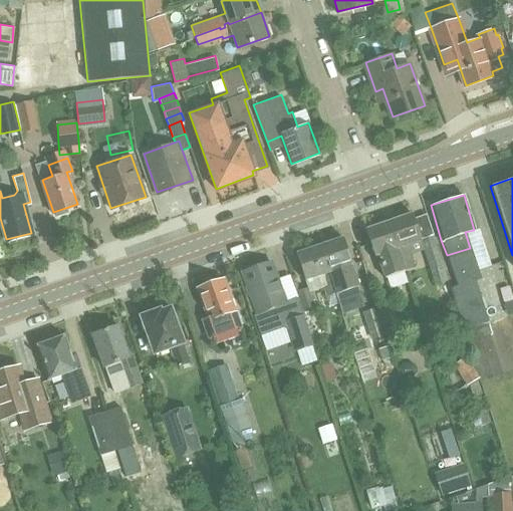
[(396,247),(420,239),(411,212),(388,219),(396,247)]
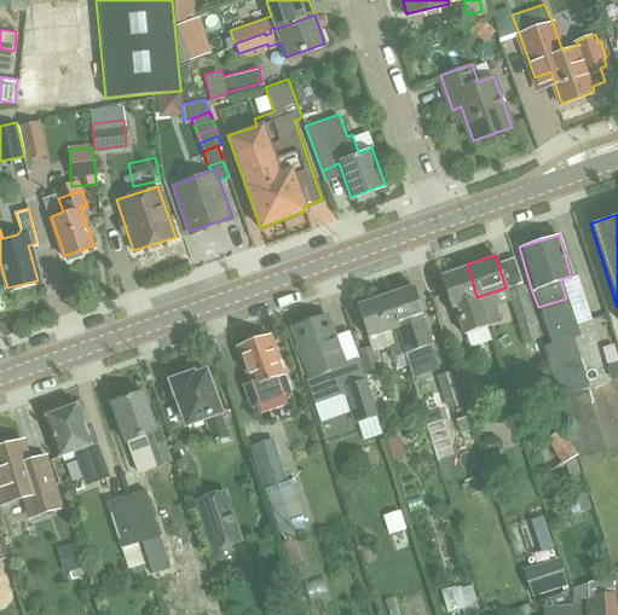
[(477,297),(467,264),(438,273),(449,307),(477,297)]
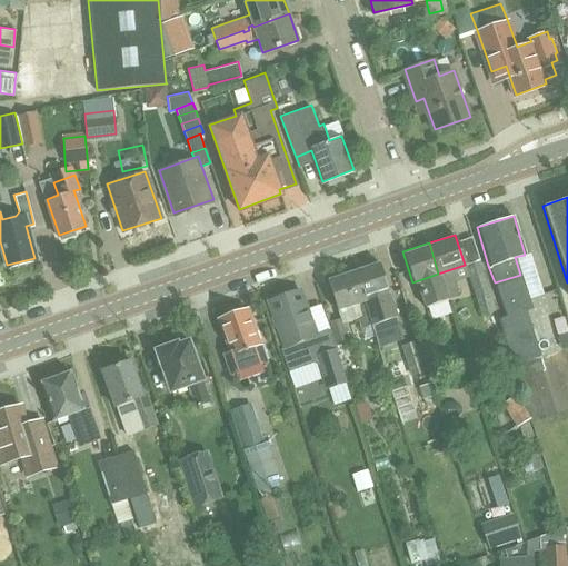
[(396,316),(388,291),(378,260),(352,269),(362,300),(365,308),(369,324),(370,324),(396,316)]
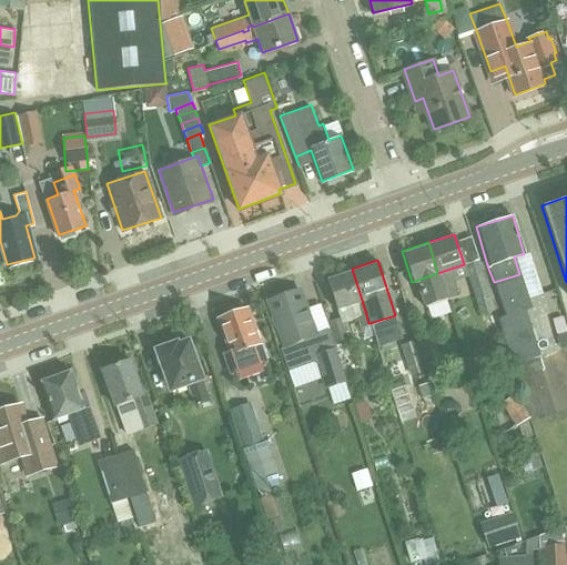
[(476,260),(464,264),(479,313),(492,309),(476,260)]
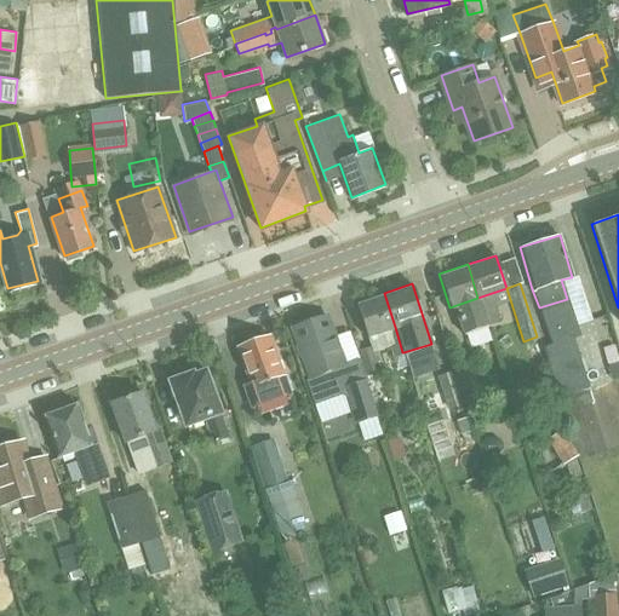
[(402,352),(384,293),(355,303),(367,335),(389,328),(393,338),(388,339),(393,356),(402,352)]
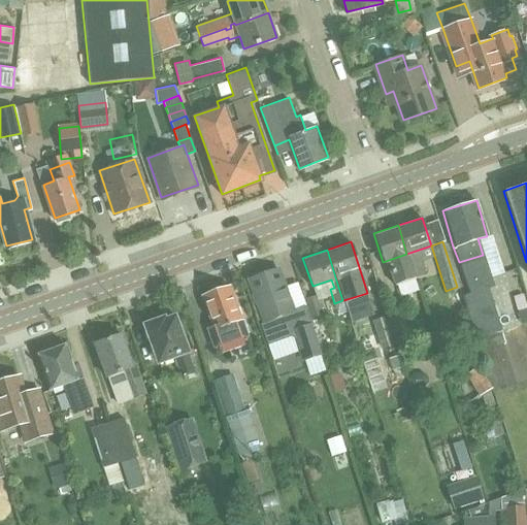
[(409,261),(414,275),(424,271),(419,258),(409,261)]
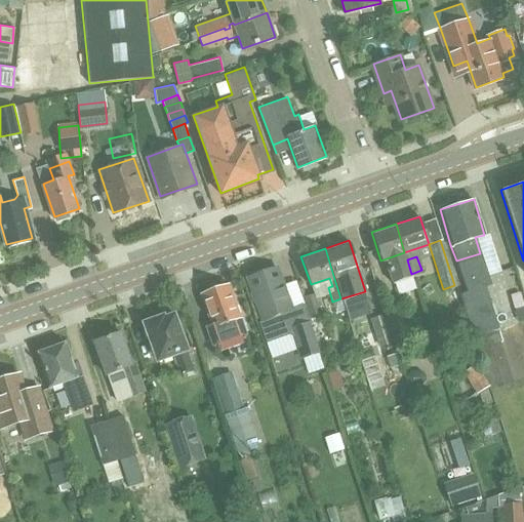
[(458,292),(487,385),(489,388),(513,380),(500,340),(502,339),(485,284),(491,282),(484,262),(459,270),(466,289),(458,292)]
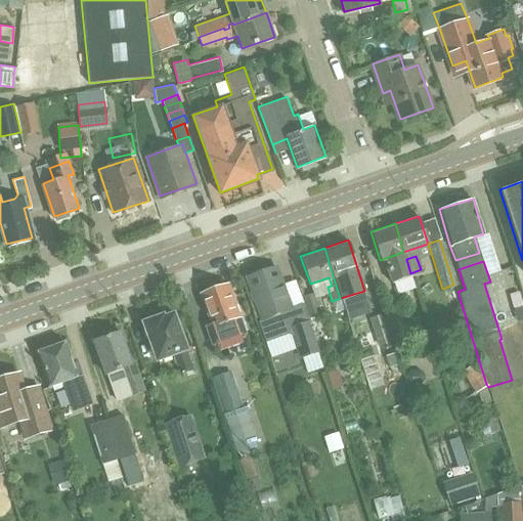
[(308,315),(304,303),(291,308),(275,264),(246,275),(264,327),(260,328),(263,339),(268,337),(268,338),(286,332),(295,336),(303,358),(321,351),(308,315)]
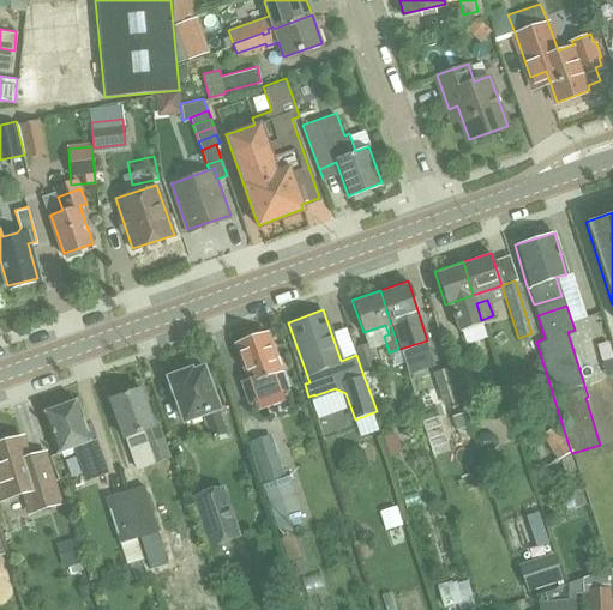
[(235,343),(248,379),(242,381),(250,400),(286,387),(265,332),(235,343)]
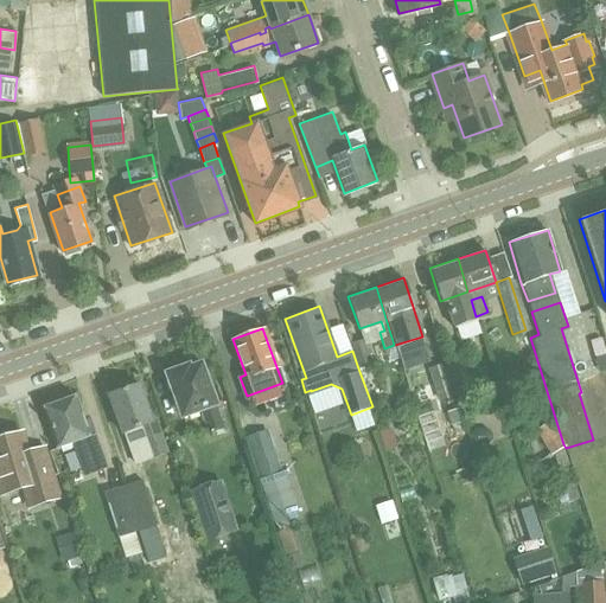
[(352,351),(357,365),(371,360),(364,338),(349,342),(352,351)]
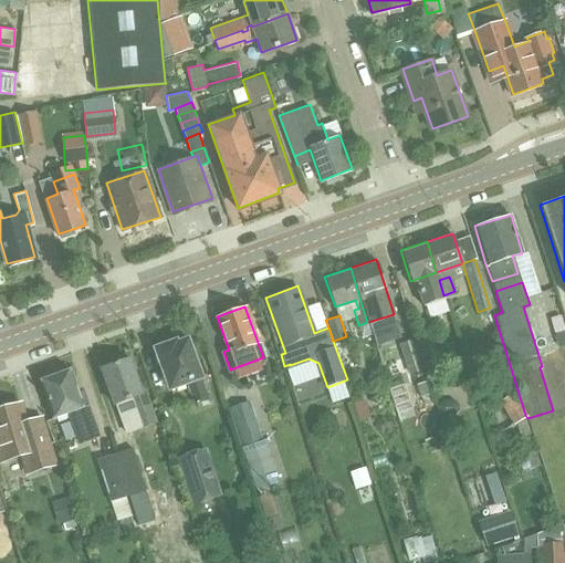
[(199,375),(206,373),(199,356),(192,358),(185,337),(181,339),(180,334),(157,343),(157,345),(155,346),(169,386),(185,381),(194,403),(207,398),(199,375)]
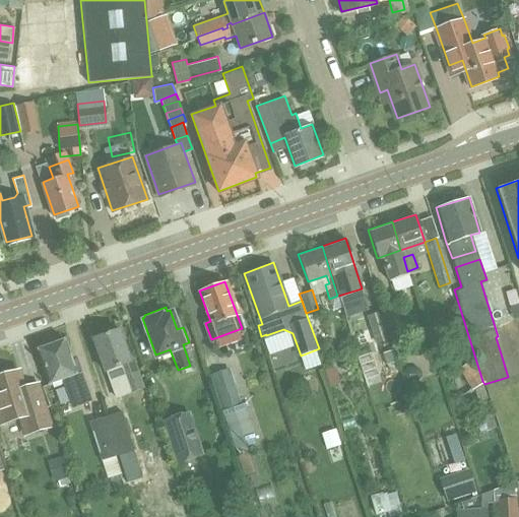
[(376,341),(390,336),(381,309),(366,314),(376,341)]
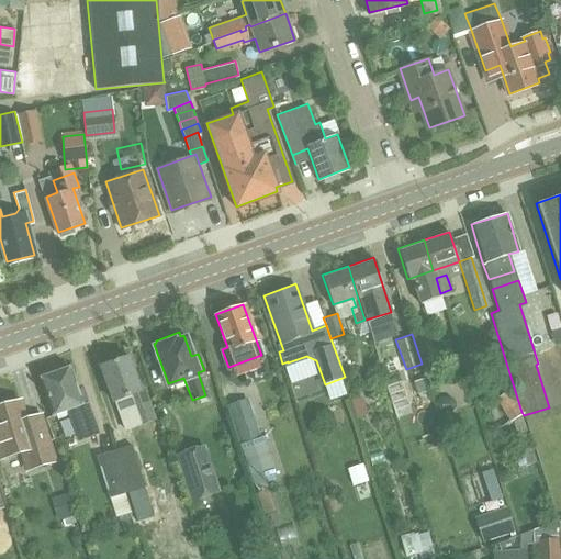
[(127,355),(101,365),(113,400),(115,399),(125,427),(154,416),(143,388),(139,389),(127,355)]
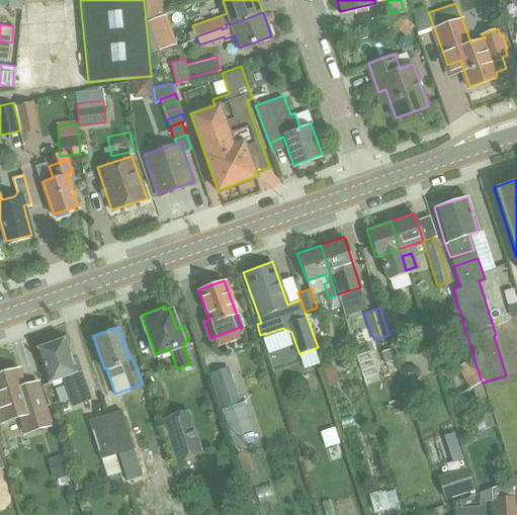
[(90,398),(86,388),(74,354),(69,356),(63,336),(50,341),(48,339),(38,343),(38,345),(36,346),(49,380),(61,376),(71,405),(90,398)]
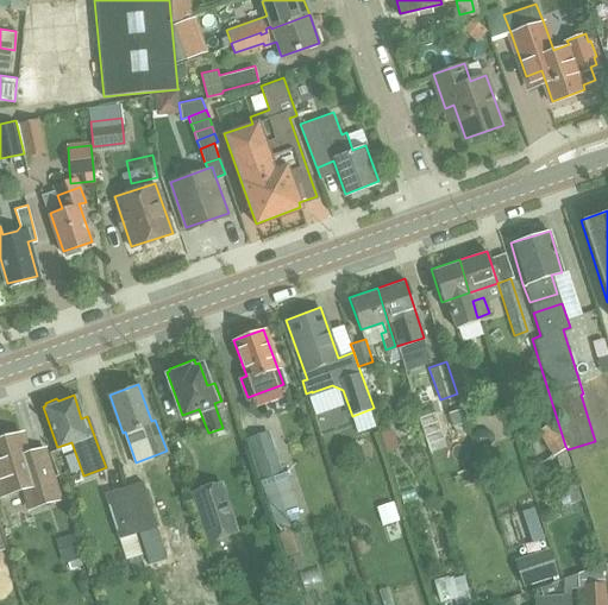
[(465,428),(463,421),(464,420),(459,407),(447,411),(452,424),(453,424),(456,432),(465,428)]
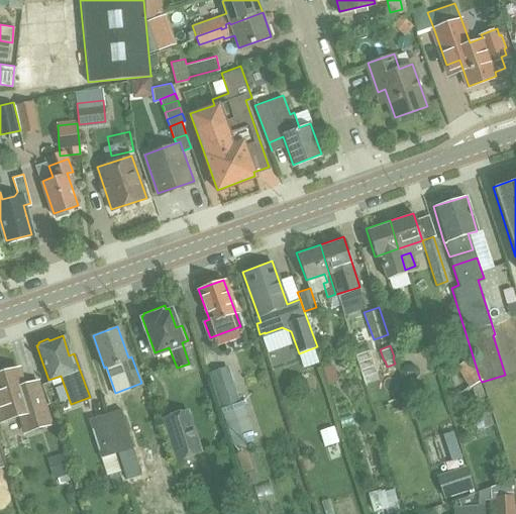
[(479,380),(480,379),(468,357),(455,365),(469,387),(478,416),(473,418),(476,427),(492,422),(479,380)]
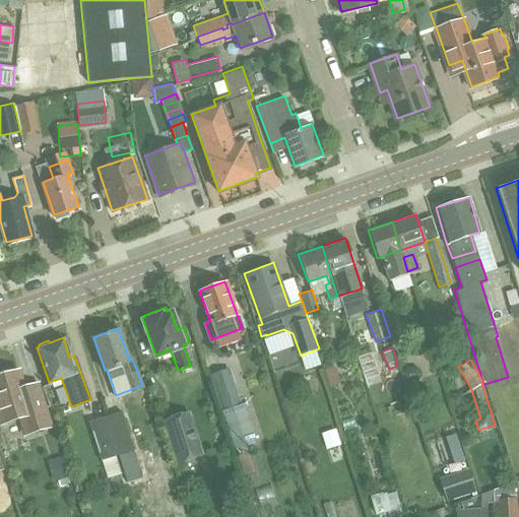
[(221,407),(241,401),(230,367),(210,373),(221,407)]
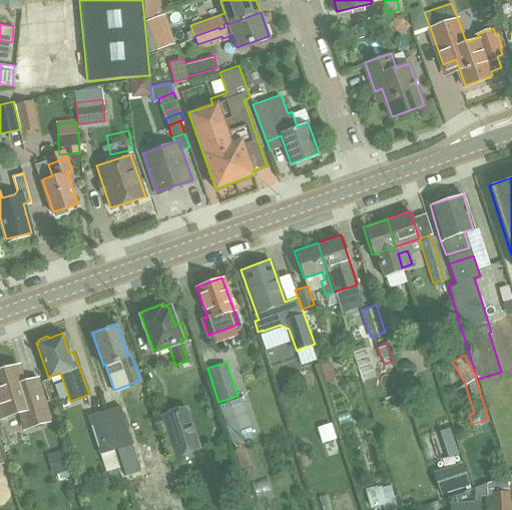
[(0,411),(1,415),(19,409),(24,426),(48,418),(35,376),(22,380),(17,364),(13,365),(9,363),(1,365),(0,367),(0,411)]
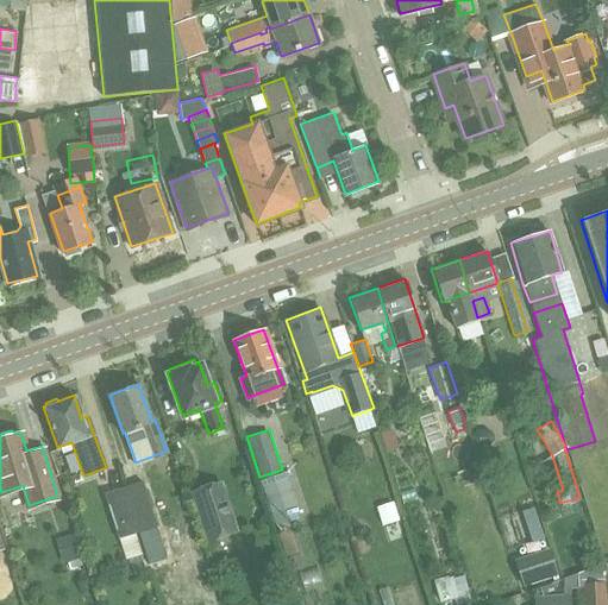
[(261,480),(275,523),(300,514),(287,472),(261,480)]
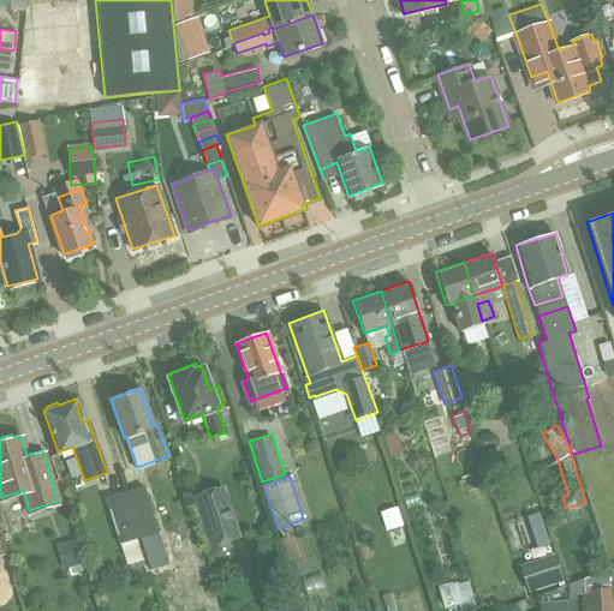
[(144,484),(125,490),(139,535),(158,531),(144,484)]
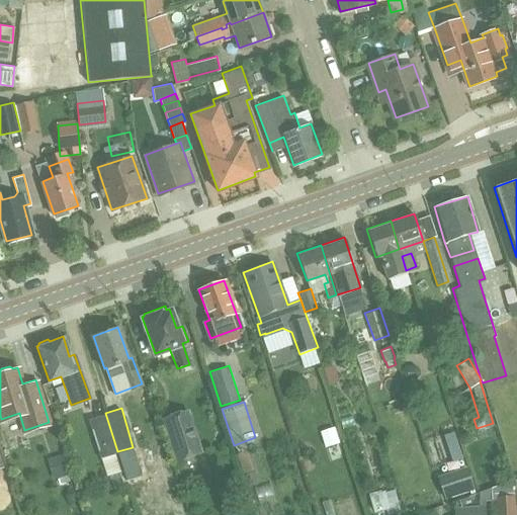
[(200,451),(187,409),(163,417),(176,458),(200,451)]
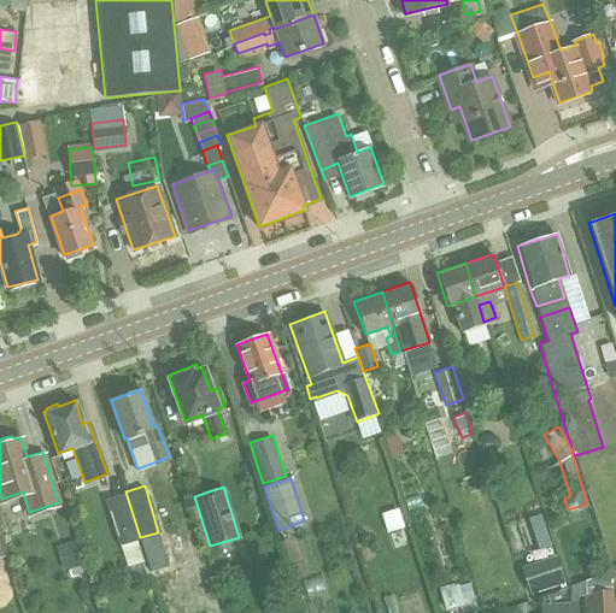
[(140,537),(125,491),(105,497),(119,544),(121,543),(122,550),(128,549),(130,558),(142,554),(138,538),(140,537)]
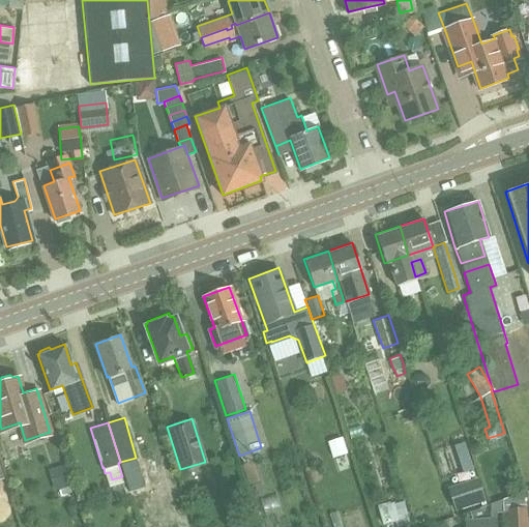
[(63,459),(53,462),(60,488),(70,484),(63,459)]
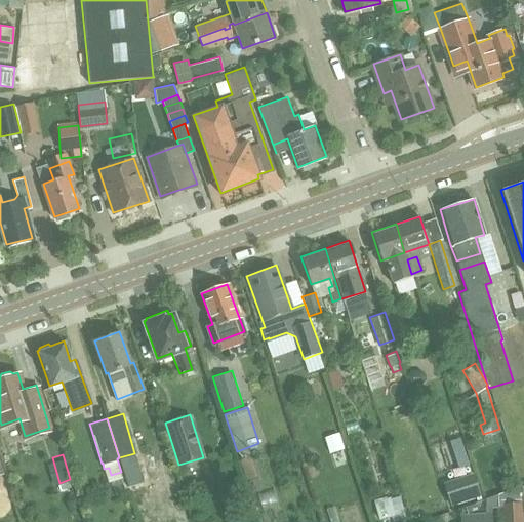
[(253,473),(248,456),(240,459),(245,476),(253,473)]
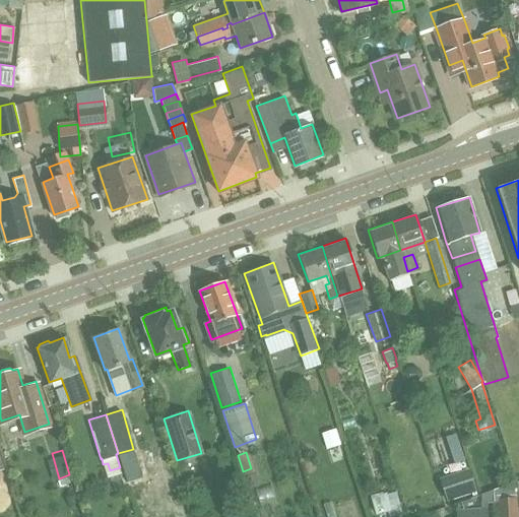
[(476,490),(468,467),(438,477),(446,500),(476,490)]
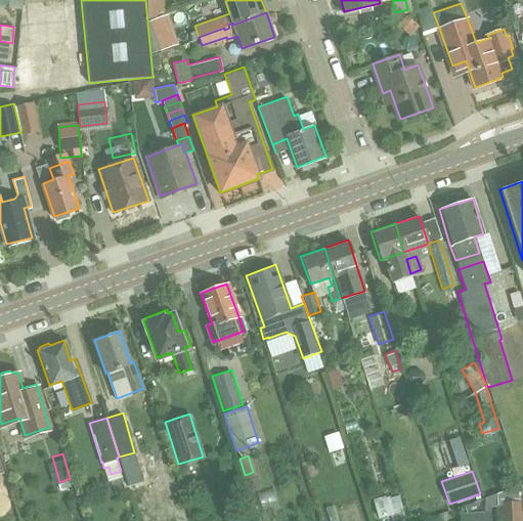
[(521,484),(497,492),(498,503),(503,503),(522,502),(521,484)]
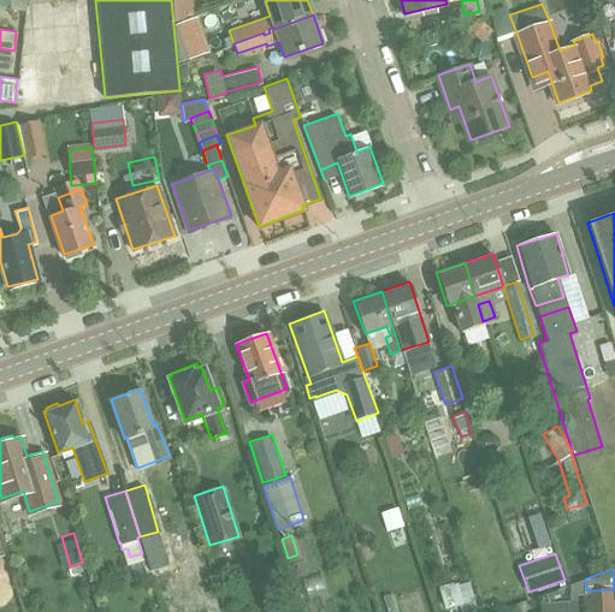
[(586,590),(585,578),(569,583),(569,593),(568,593),(569,599),(539,601),(539,611),(577,611),(577,601),(584,600),(583,594),(585,593),(585,590),(586,590)]
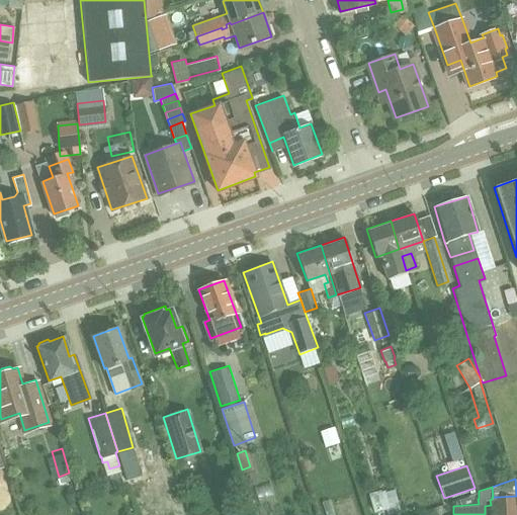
[(516,514),(516,512),(516,496),(497,497),(498,514),(516,514)]
